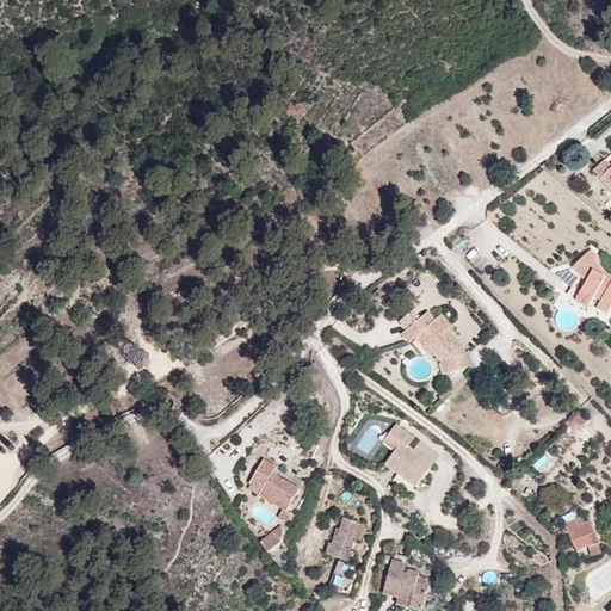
[(610,197),(610,162),(593,180),(610,197)]
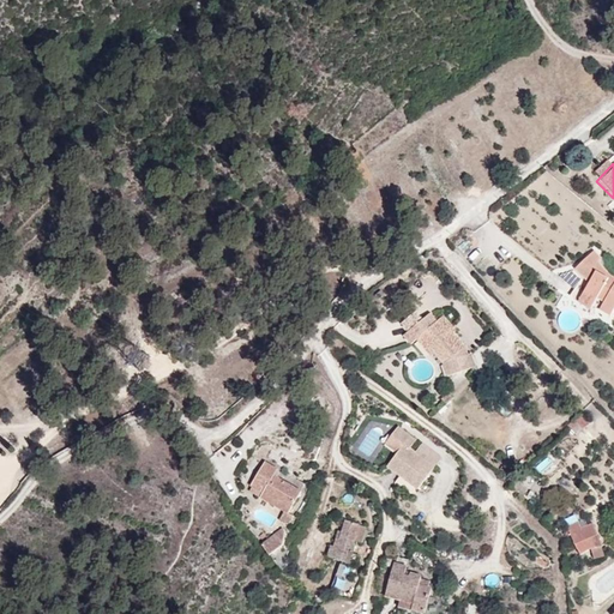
[(613,262),(597,252),(573,292),(613,324),(613,262)]
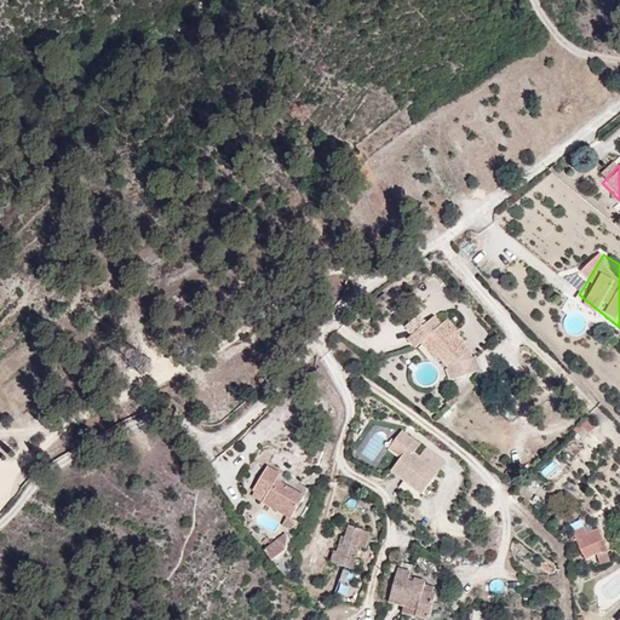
[(474,349),(449,317),(442,321),(436,314),(407,337),(415,345),(422,342),(448,366),(452,378),(481,367),(474,349)]
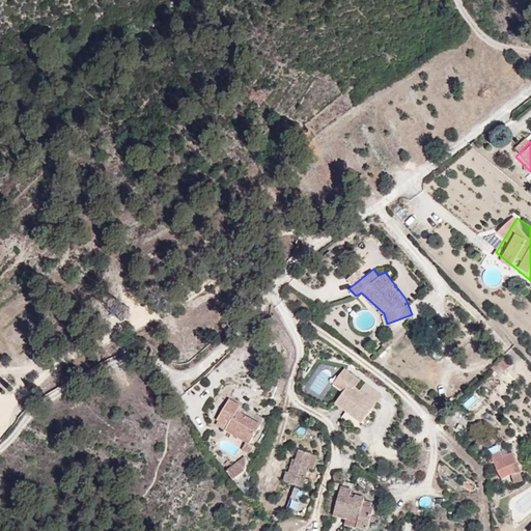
[(513,365),(505,355),(490,370),(504,379),(513,365)]
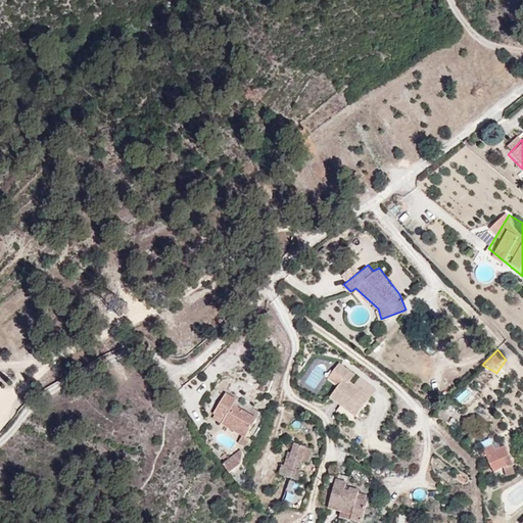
[(355,375),(339,364),(334,371),(344,379),(339,386),(331,396),(357,417),(371,398),(350,382),(355,375)]
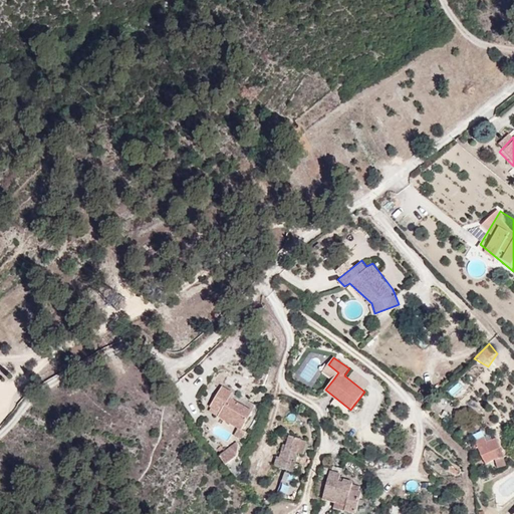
[(328,364),(323,371),(333,379),(338,372),(328,364)]
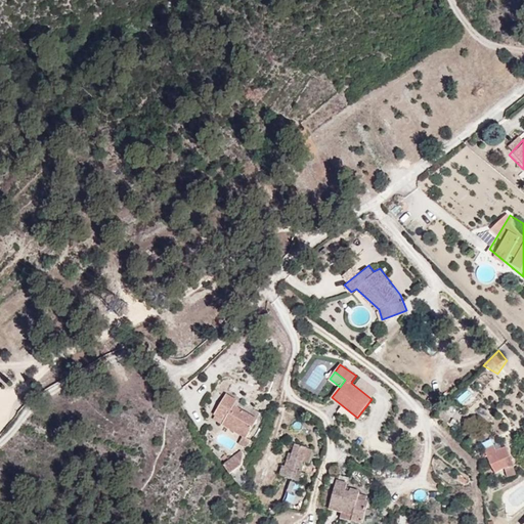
[(468,388),(456,400),(464,406),(475,394),(468,388)]
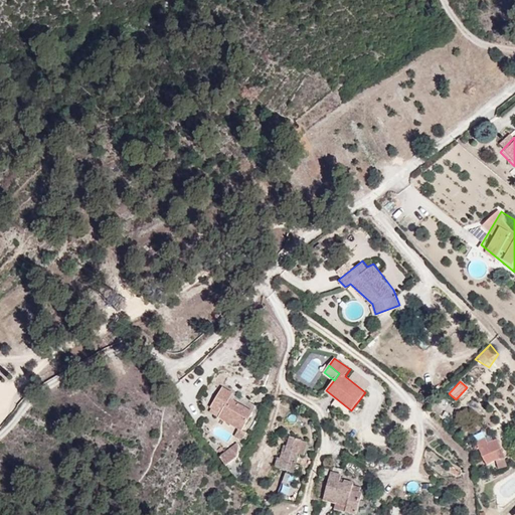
[(234,391),(224,385),(210,406),(219,412),(217,415),(238,430),(240,431),(241,430),(252,412),(230,397),(234,391)]
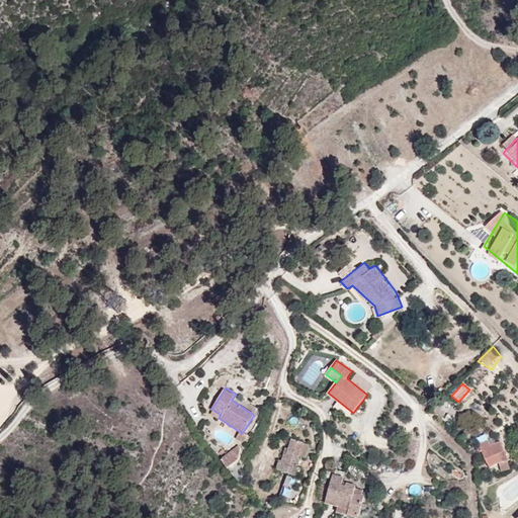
[(242,433),(240,432),(236,439),(242,443),(247,435),(243,432),(242,433)]
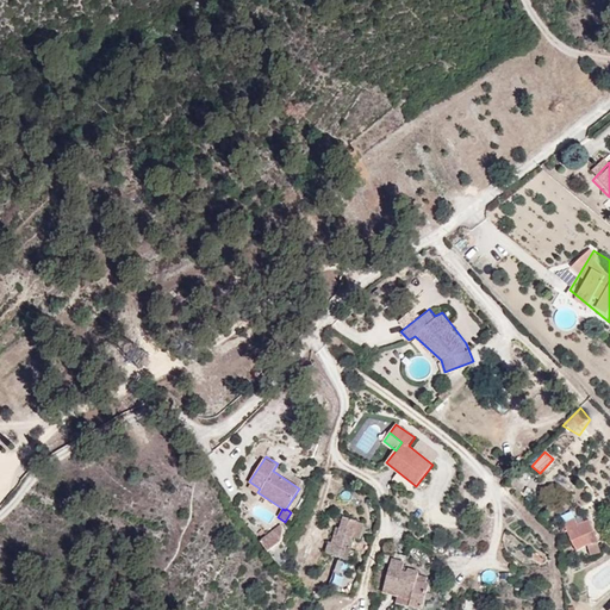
[(359,539),(363,523),(343,516),(337,535),(335,534),(331,542),(328,542),(325,552),(348,560),(355,537),(359,539)]
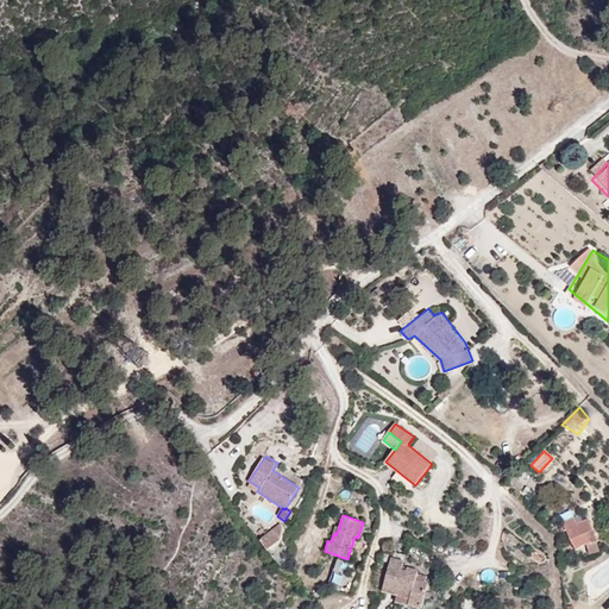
[(575,515),(563,521),(577,548),(586,542),(590,552),(601,550),(590,518),(578,522),(575,515)]
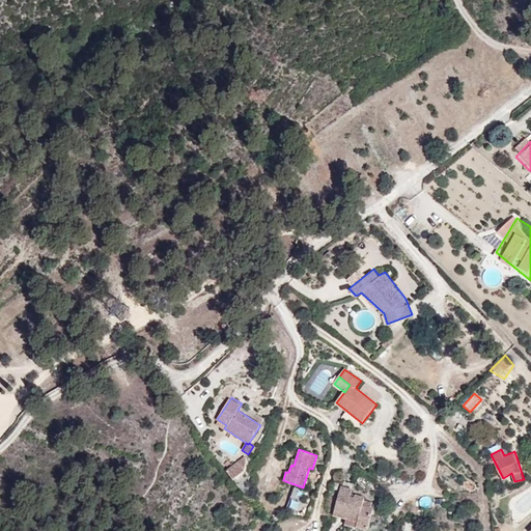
[(232,480),(251,466),(244,456),(225,471),(232,480)]
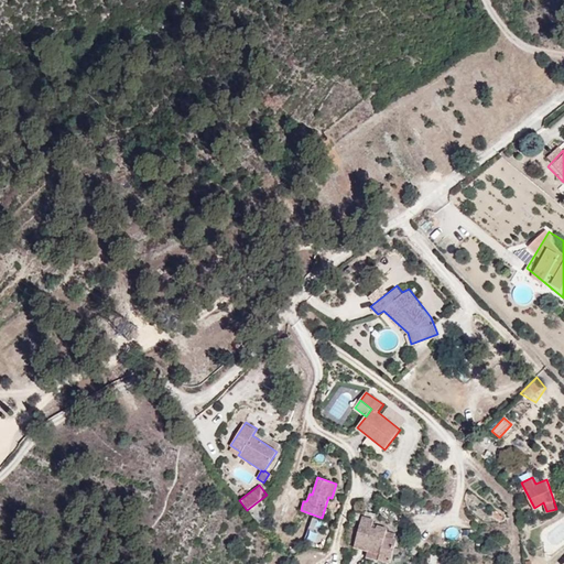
[(392,557),(397,541),(386,540),(388,530),(375,528),(376,519),(364,516),(355,549),(368,552),(392,557)]
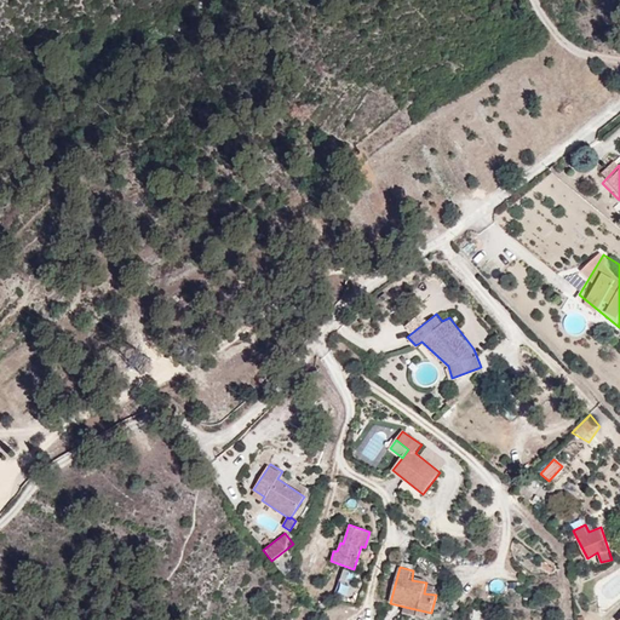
[(436,595),(437,586),(426,583),(424,593),(436,595)]
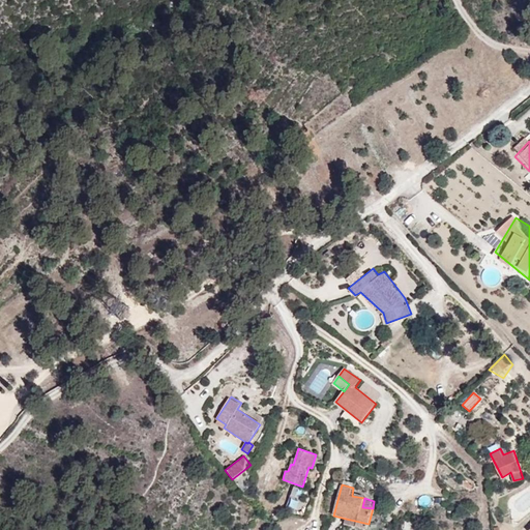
[(364,529),(367,529),(369,524),(346,519),(345,526),(364,529)]
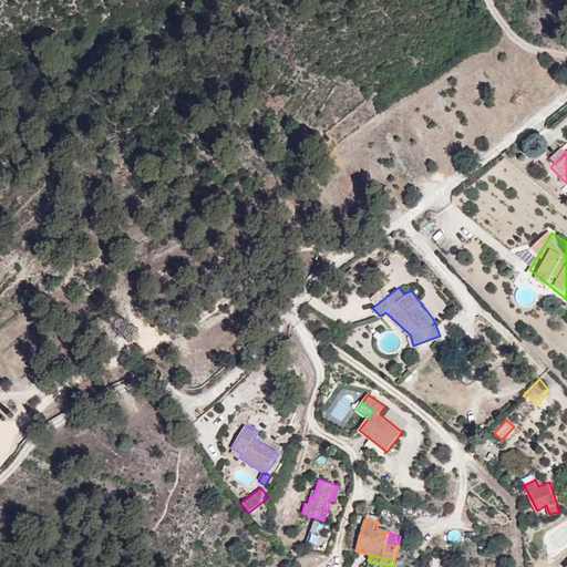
All buildings are outlined.
